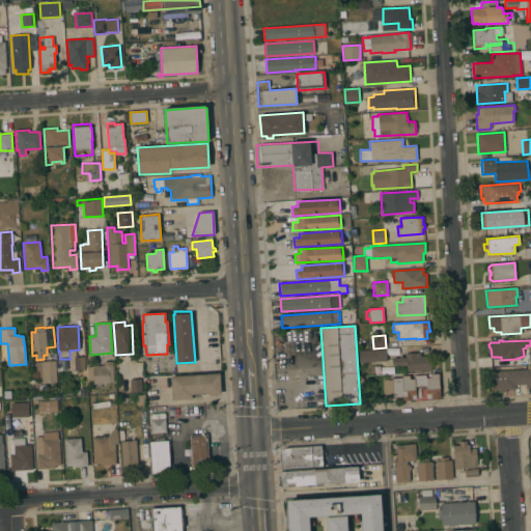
[(359,363),(359,352),(386,350),(387,361),(359,363)]
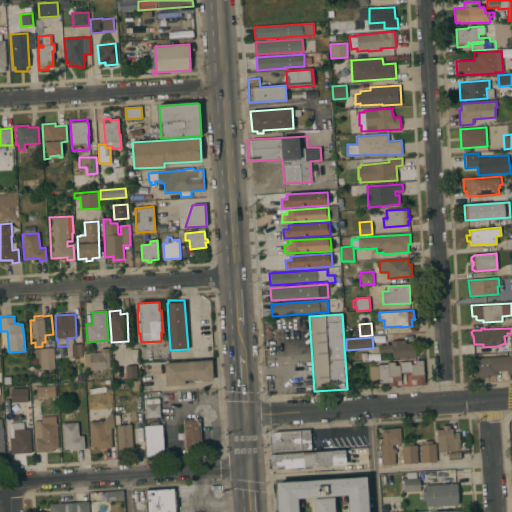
[(407,357),(407,359),(403,359),(403,358),(392,358),(391,352),(379,353),(379,345),(385,345),(385,343),(388,343),(388,345),(392,344),(391,341),(405,340),(406,343),(414,343),(415,357),(407,357)]
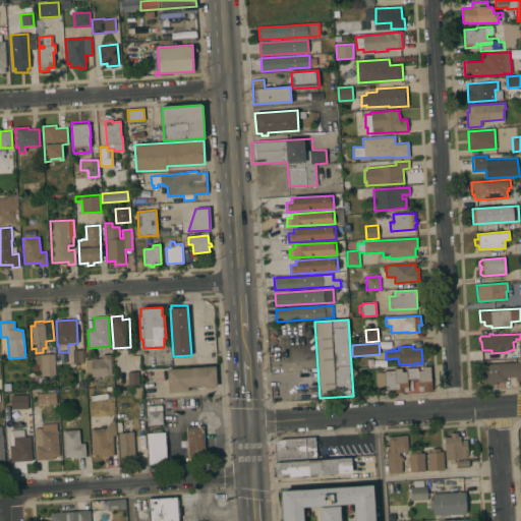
[(69,351),(83,350),(83,363),(76,364),(76,365),(74,365),(74,363),(69,364),(69,351)]
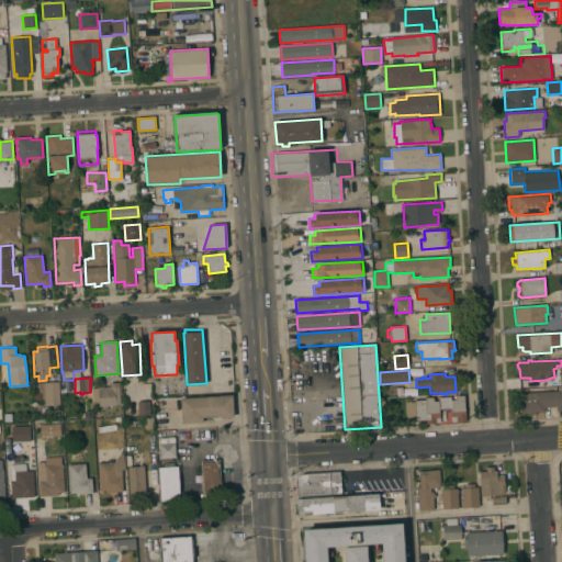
[(60,403),(41,404),(41,400),(38,400),(37,383),(46,383),(46,382),(59,381),(60,403)]
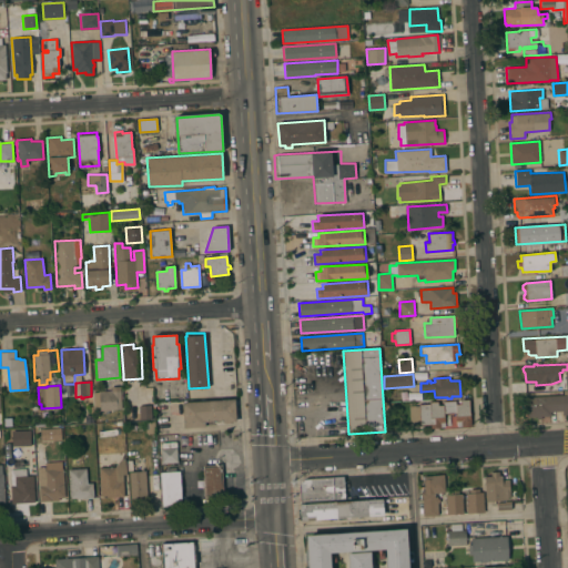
[(93,411),(92,393),(95,393),(95,392),(111,391),(111,387),(121,386),(122,409),(100,411),(100,409),(93,411)]
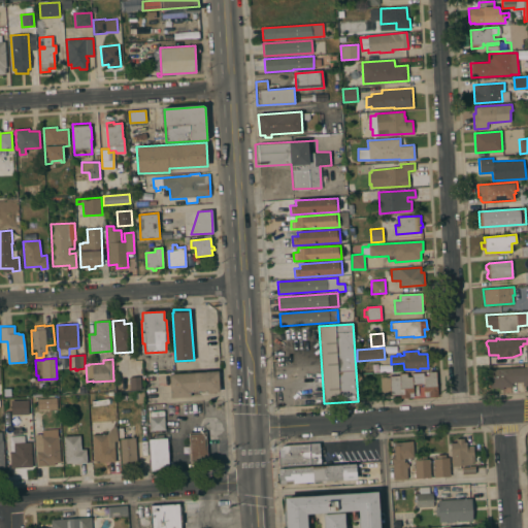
[(527,366),(527,385),(523,386),(523,382),(512,383),(512,387),(503,387),(503,390),(499,390),(499,388),(490,388),(489,369),(527,366)]
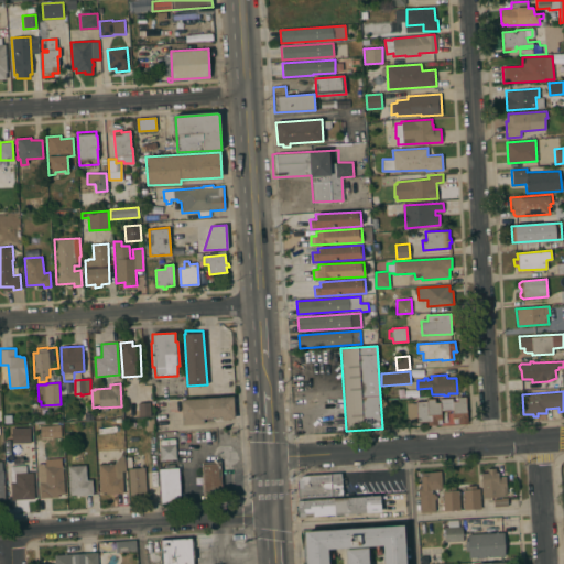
[(232,396),(235,419),(221,419),(221,418),(203,419),(204,423),(183,424),(181,400),(232,396)]
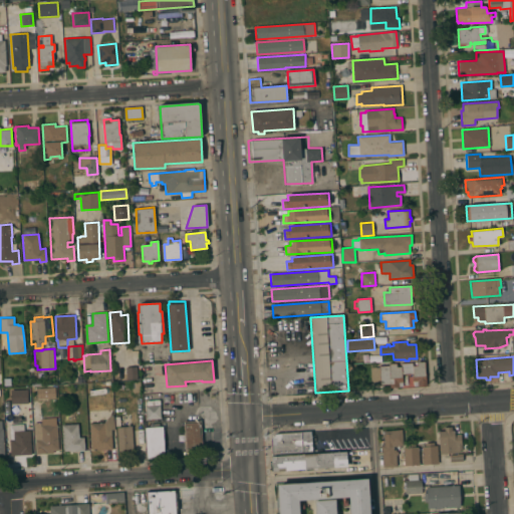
[(426,386),(418,386),(418,384),(414,386),(413,373),(402,374),(403,386),(399,386),(399,387),(390,388),(390,384),(379,384),(379,383),(371,383),(370,367),(378,366),(389,365),(389,363),(397,363),(397,366),(401,366),(401,363),(413,362),(413,365),(417,365),(417,361),(425,361),(426,386)]
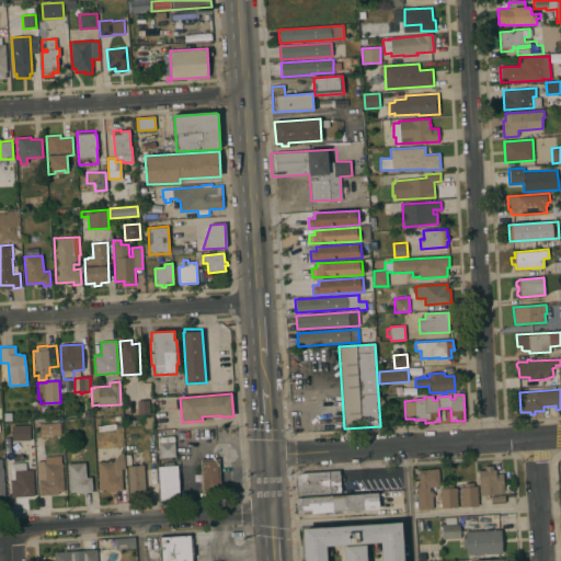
[(150,414),(135,415),(135,408),(138,408),(137,401),(149,400),(150,414)]
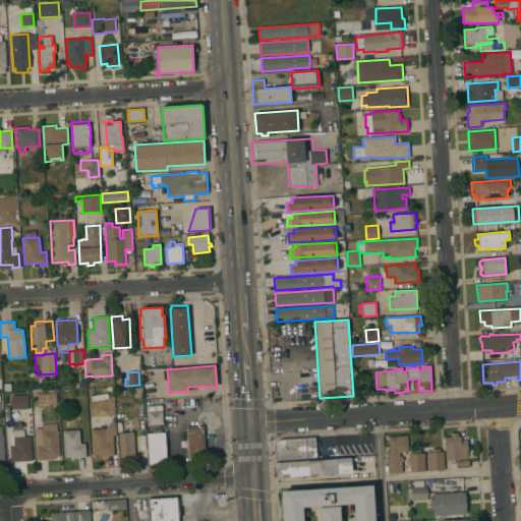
[(133,387),(141,387),(142,398),(133,398),(133,387)]
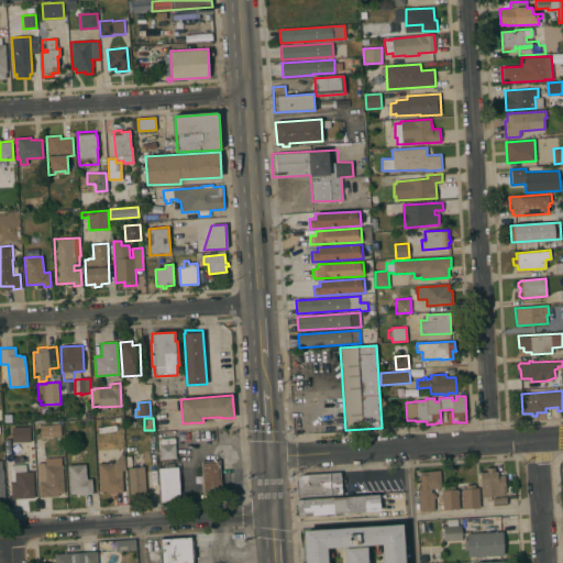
[(59,423),(61,433),(41,435),(41,433),(34,433),(34,424),(59,423)]
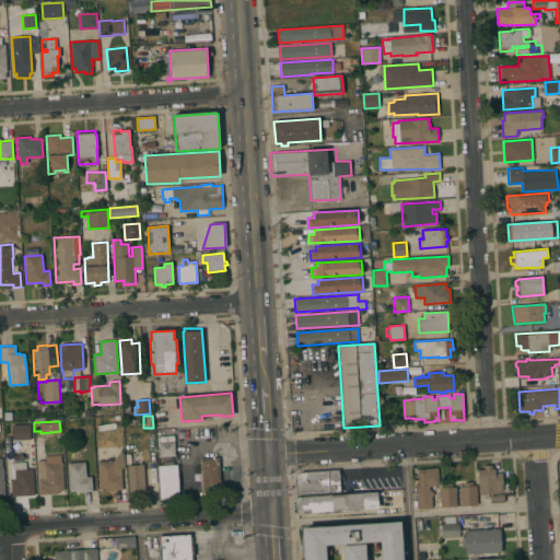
[(12,440),(12,424),(30,424),(31,439),(12,440)]
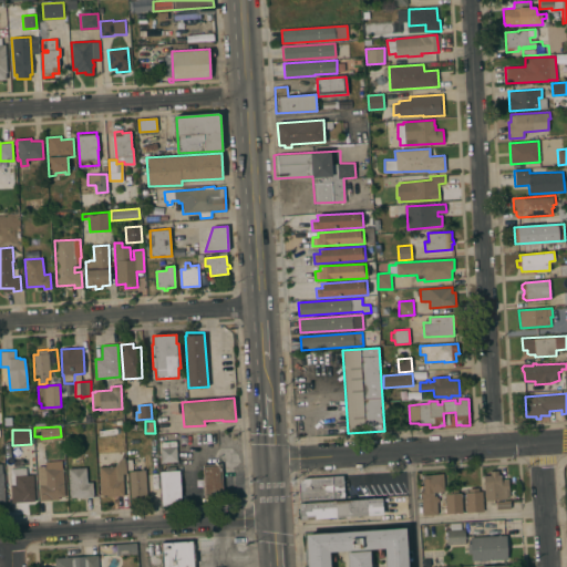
[(177,462),(162,463),(161,447),(176,446),(177,462)]
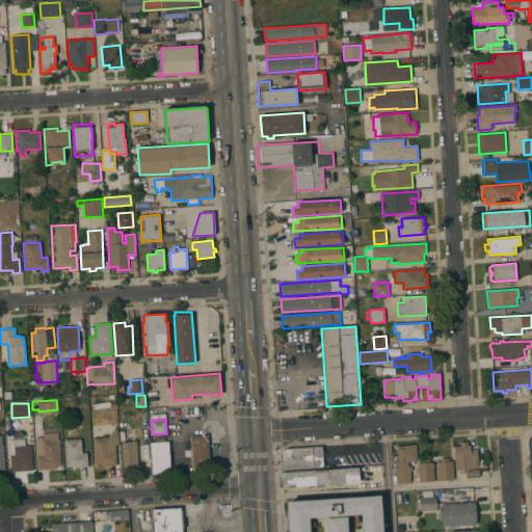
[(118,444),(114,445),(116,464),(100,466),(100,464),(95,464),(92,439),(108,436),(110,434),(112,431),(117,430),(118,444)]
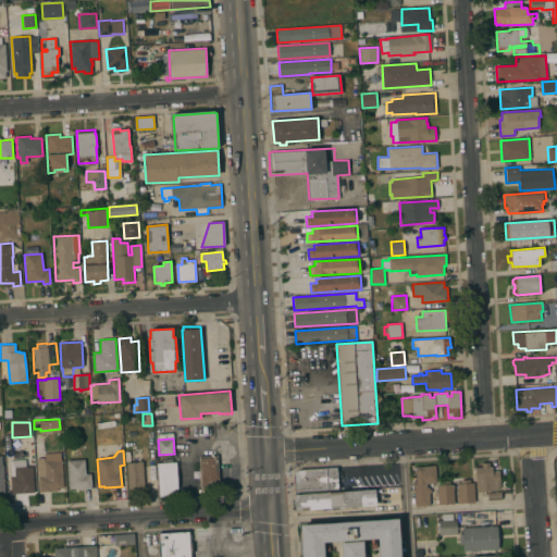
[(63,487),(58,489),(58,491),(39,492),(37,458),(45,458),(45,454),(60,453),(61,460),(62,460),(63,487)]
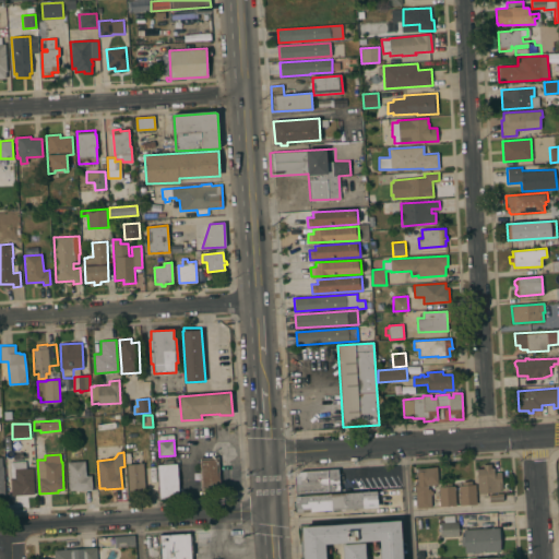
[(221,489),(202,491),(200,458),(218,456),(221,489)]
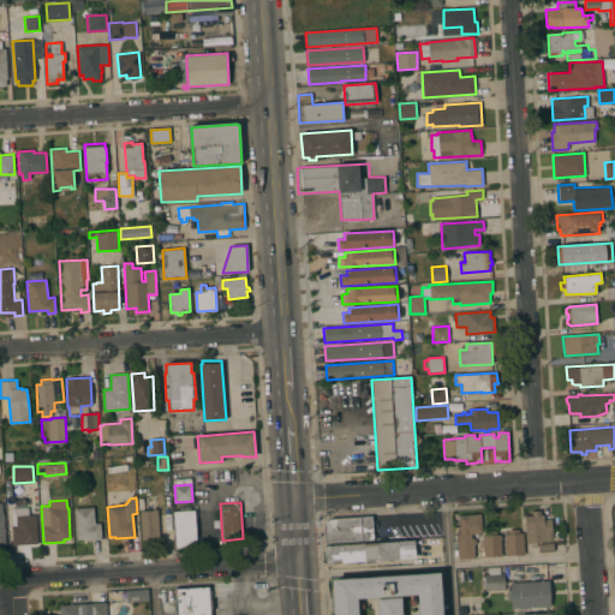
[(39,544),(13,545),(12,526),(13,526),(12,508),(29,507),(29,515),(36,514),(39,544)]
